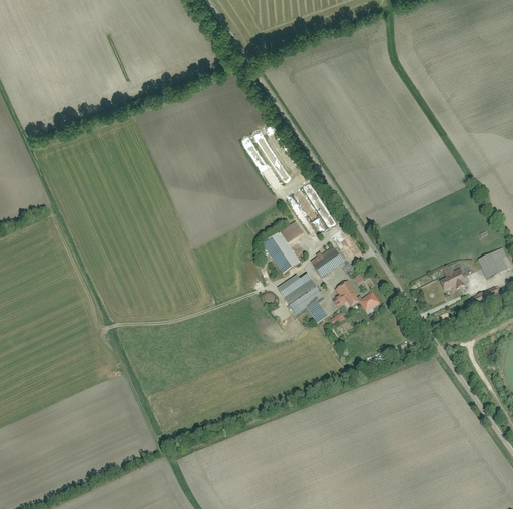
[(262,242),(283,274),(301,262),(287,241),(302,232),(294,220),(262,242)]
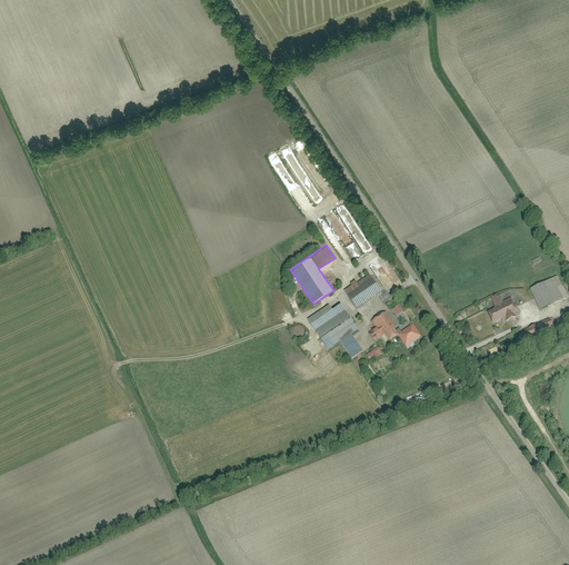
[(348,293),(357,306),(381,288),(369,271),(358,279),(359,285),(348,293)]
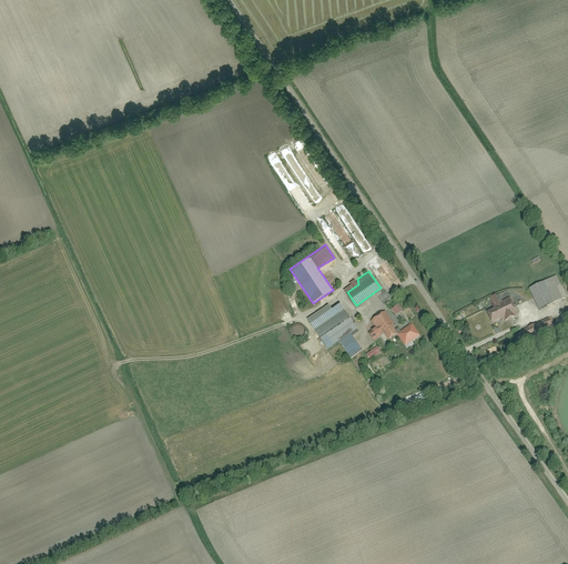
[(529,285),(539,306),(567,293),(556,273),(529,285)]
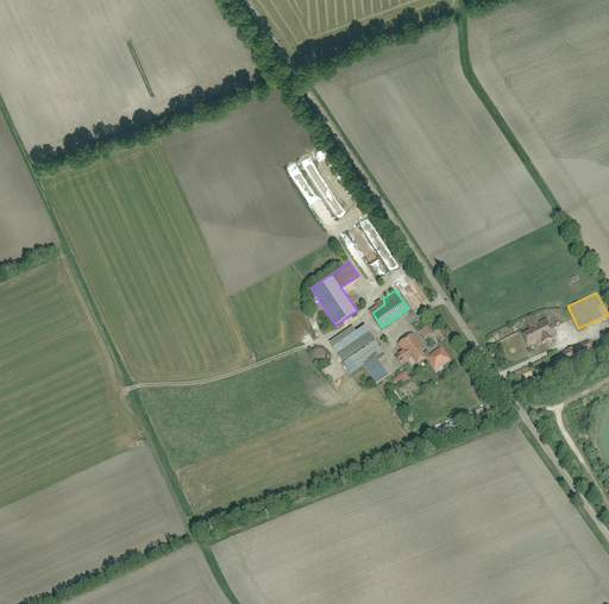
[(522,332),(527,343),(537,339),(539,343),(554,334),(546,315),(537,320),(539,323),(534,325),(529,314),(525,315),(531,328),(522,332)]
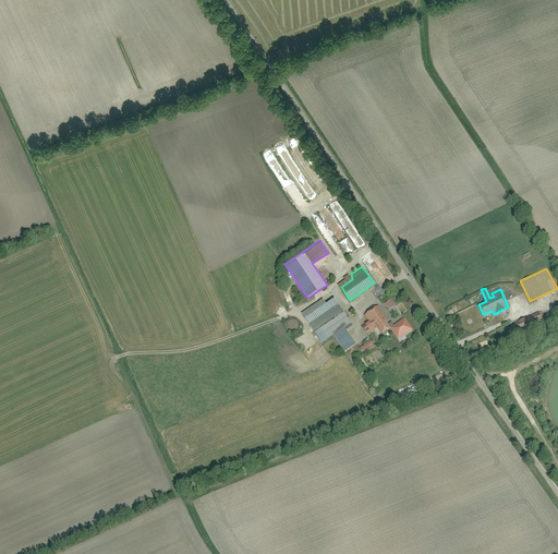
[(346,350),(355,342),(343,325),(351,321),(329,291),(304,311),(323,339),(334,333),(346,350)]
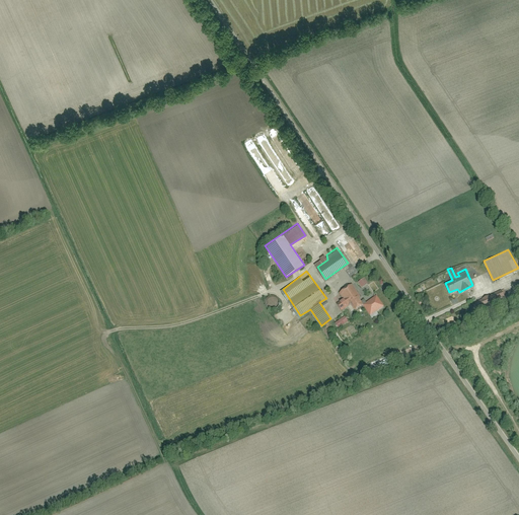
[(358,280),(362,285),(368,281),(364,276),(358,280)]
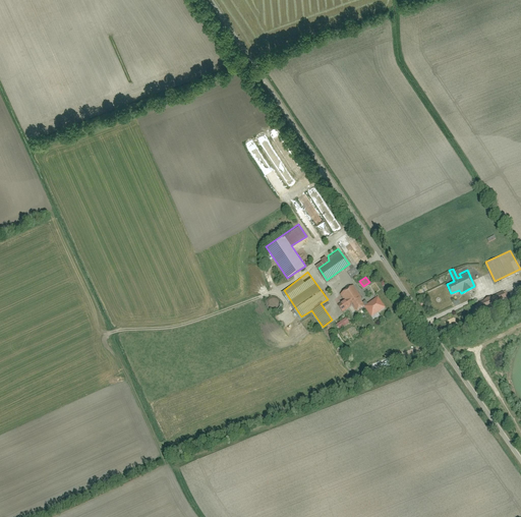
[(353,283),(340,292),(344,298),(338,302),(343,309),(351,303),(355,310),(364,304),(373,318),(380,312),(378,309),(385,304),(378,294),(367,301),(365,297),(364,298),(353,283)]
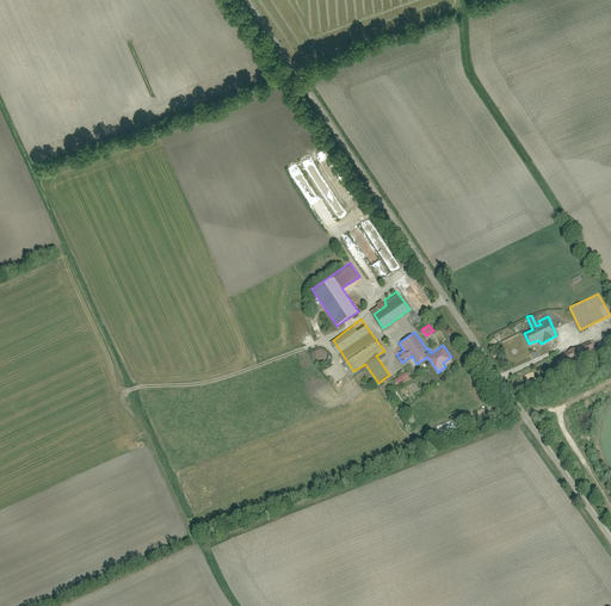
[(590,339),(561,353),(565,362),(594,347),(590,339)]
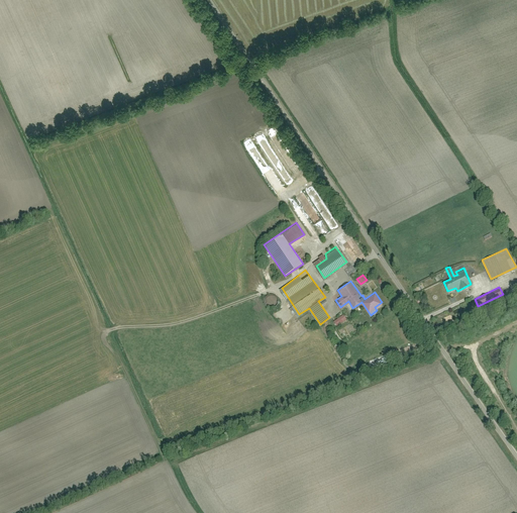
[(270,306),(272,306),(275,305),(277,304),(278,301),(279,299),(278,296),(277,294),(275,293),(273,292),(271,292),(268,293),(267,294),(266,296),(265,298),(265,300),(266,303),(268,305),(270,306)]
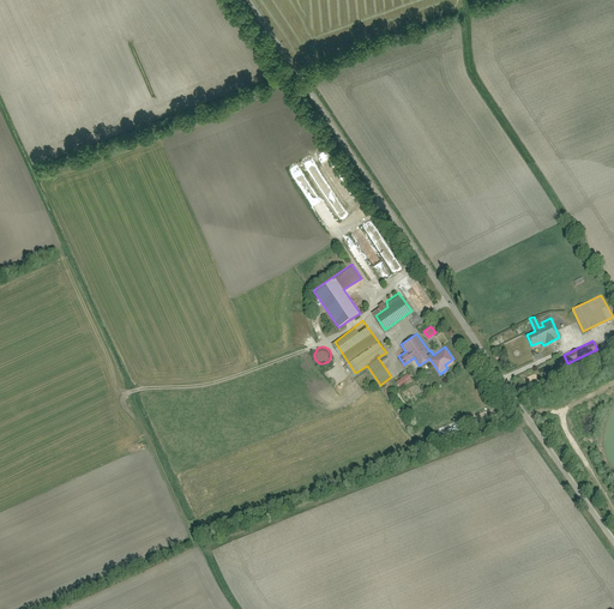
[(401,385),(411,377),(408,372),(397,380),(401,385)]
